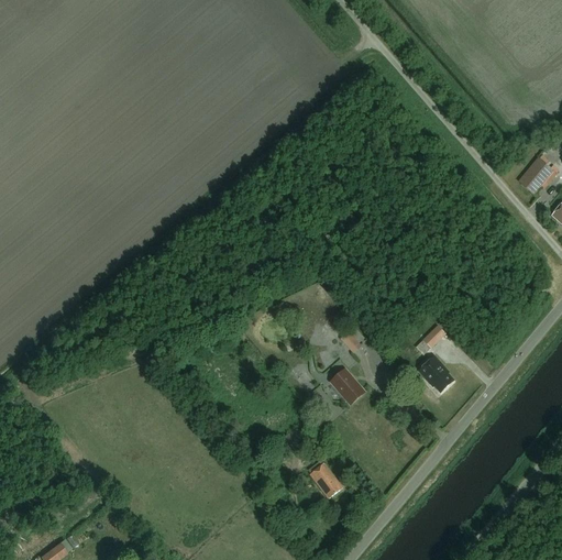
[(532,194),(552,169),(538,157),(518,180),(532,194)]
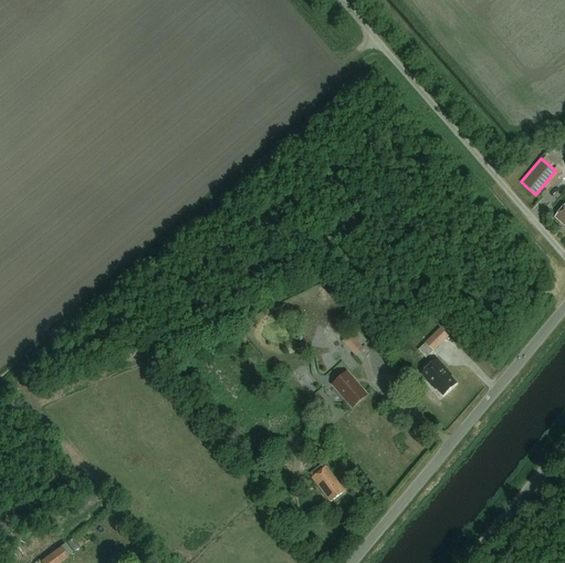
[(564,225),(564,201),(553,215),(564,225)]
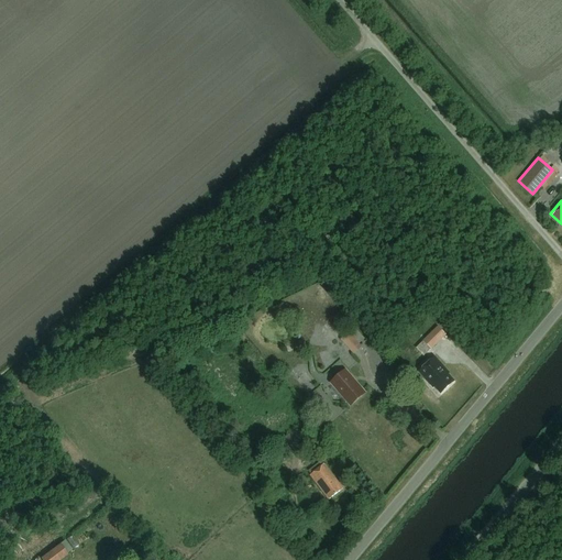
[(430,347),(445,332),(438,325),(422,339),(430,347)]
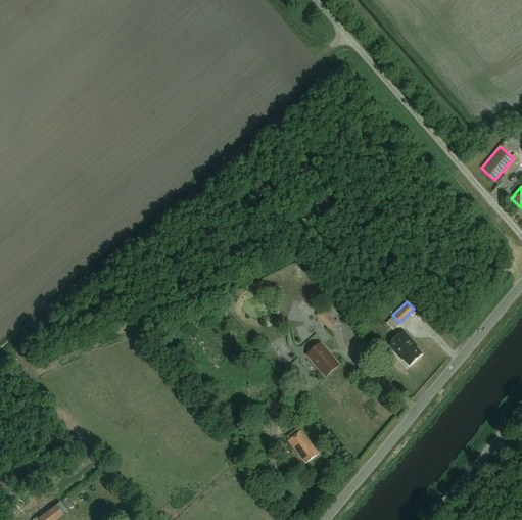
[(335,320),(323,306),(316,314),(328,327),(335,320)]
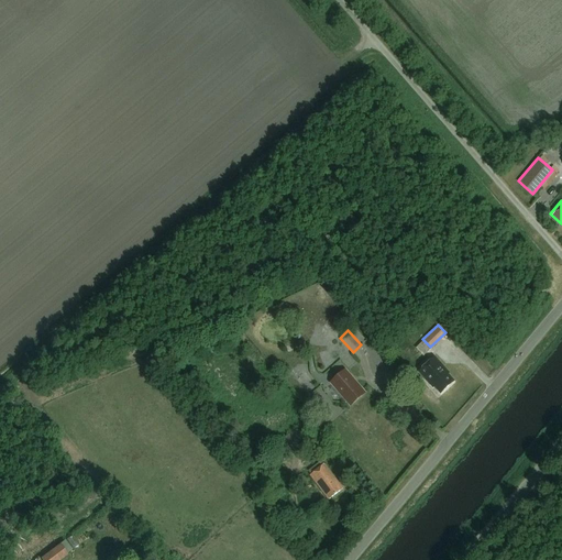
[(440,391),(452,380),(445,373),(447,372),(433,357),(418,370),(432,385),(433,384),(440,391)]
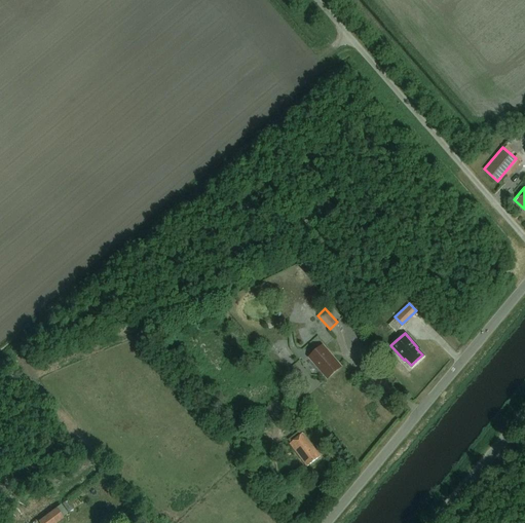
[(340,365),(321,344),(308,355),(328,376),(340,365)]
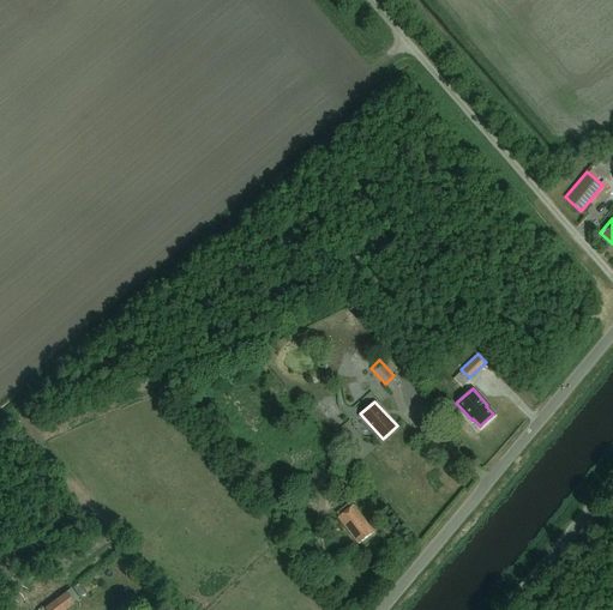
[(358,542),(373,530),(353,503),(337,515),(358,542)]
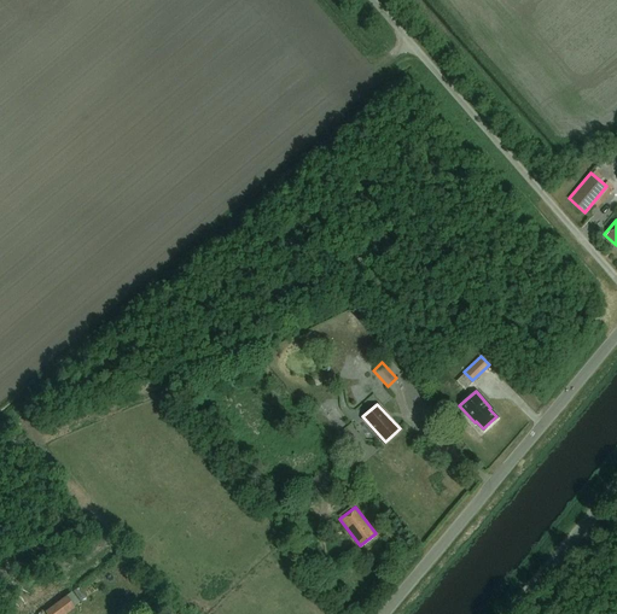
[(62,613),(74,606),(64,594),(47,606),(42,609),(46,613),(62,613)]
